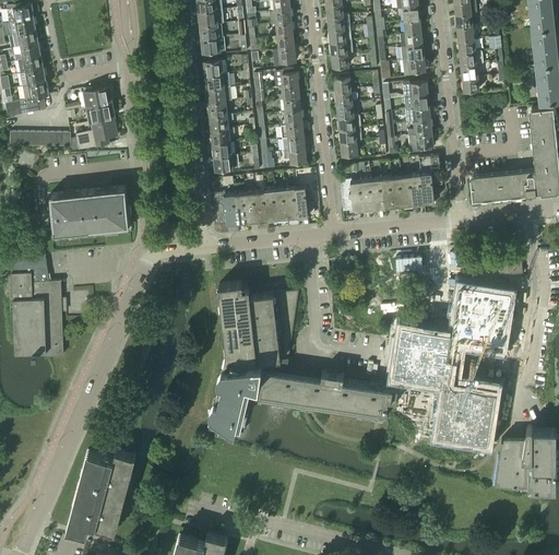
[(207,0),(197,1),(198,15),(216,13),(223,12),(221,0),(207,0)]
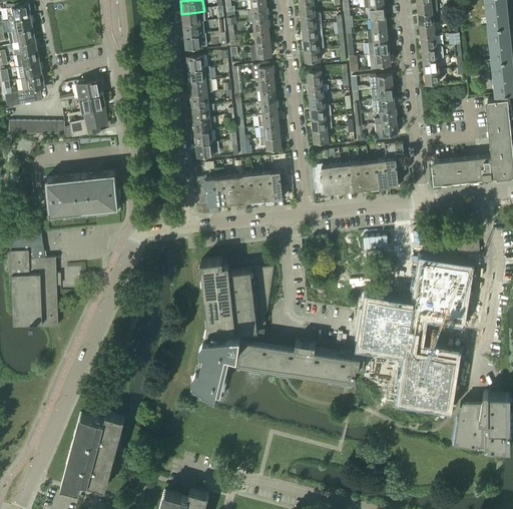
[(252,12),(267,11),(265,0),(257,0),(250,1),(252,12)]
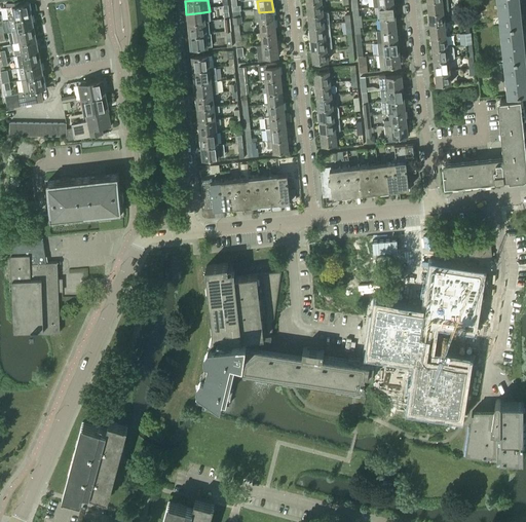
[(372,0),(373,11),(379,10),(393,8),(391,0),(372,0)]
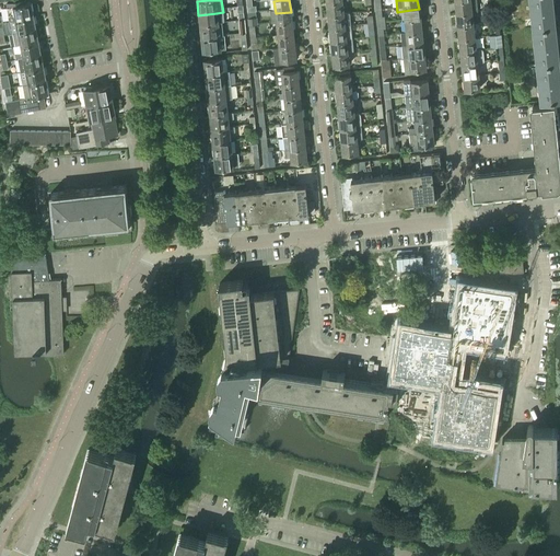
[(529,0),(533,32),(556,30),(552,0),(529,0)]
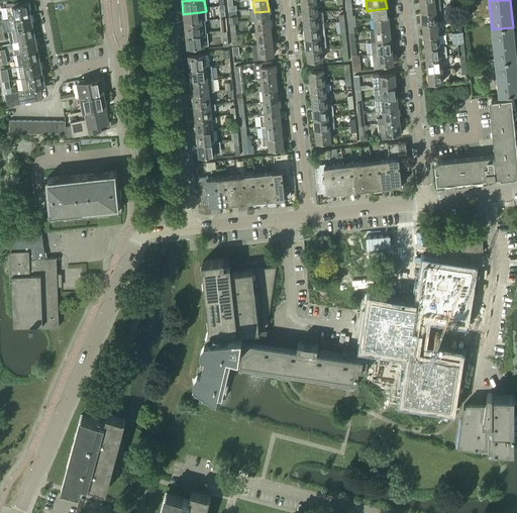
[(434,3),(420,4),(421,16),(435,15),(441,14),(440,2),(434,3)]
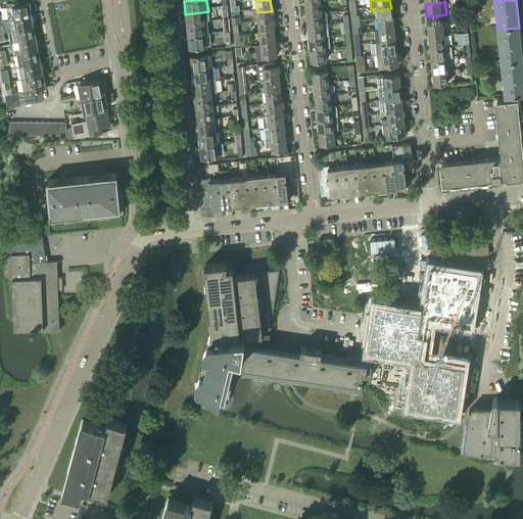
[(24,4),(7,7),(10,24),(32,18),(30,6),(25,7),(24,4)]
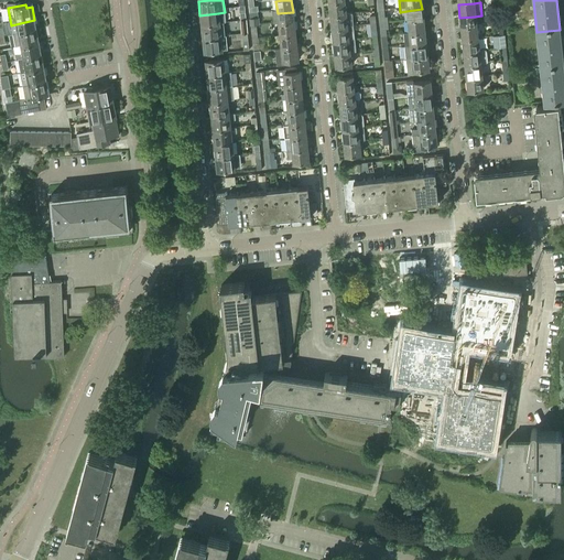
[(331,19),(346,18),(344,4),(328,7),(331,19)]
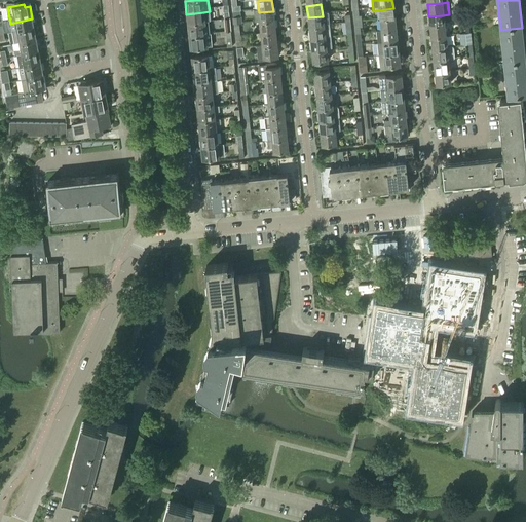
[(380,23),(395,21),(393,8),(379,10),(380,23)]
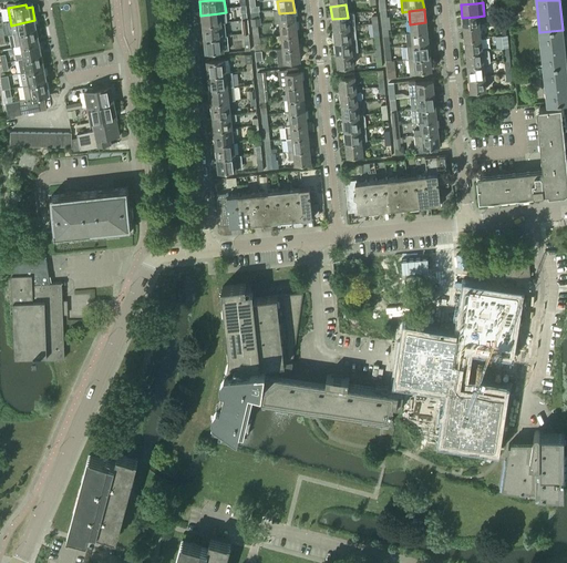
[(219,13),(200,16),(203,29),(222,27),(225,27),(227,27),(226,12),(219,13)]
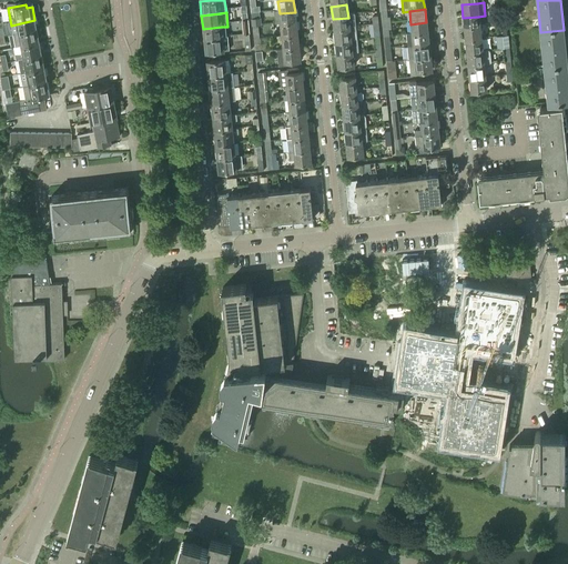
[(275,28),(281,27),(296,26),(295,12),(280,13),(274,14),(275,28)]
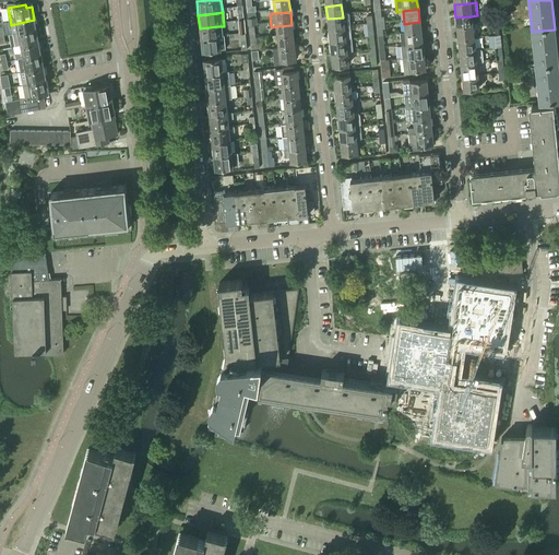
[(377,26),(384,26),(384,20),(381,21),(381,13),(375,14),(377,26)]
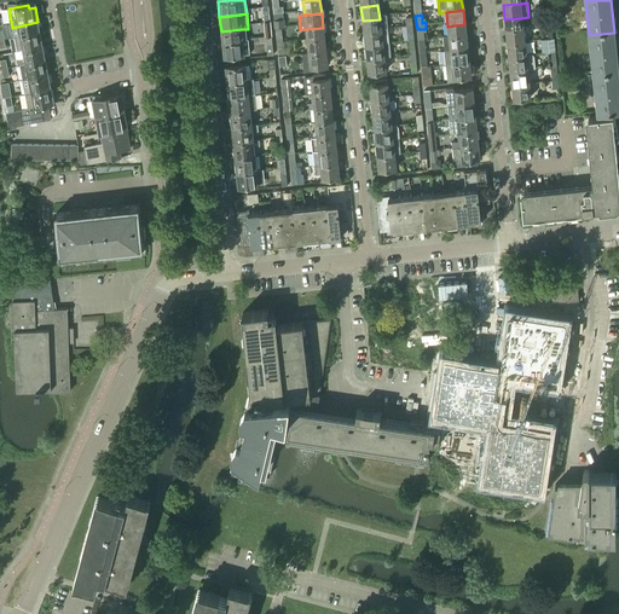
[(521,18),(504,19),(507,34),(522,33),(521,18)]
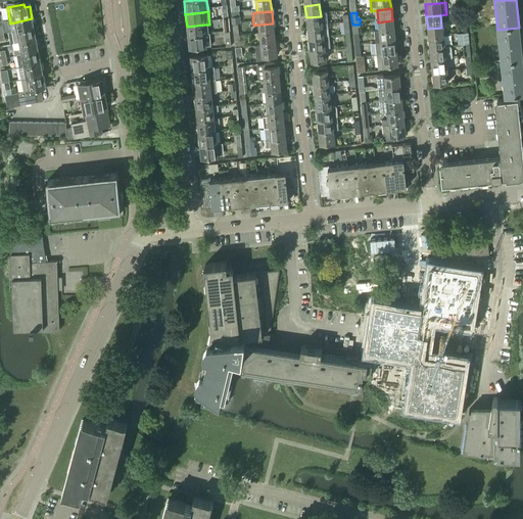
[(307,30),(322,29),(321,16),(306,17),(307,30)]
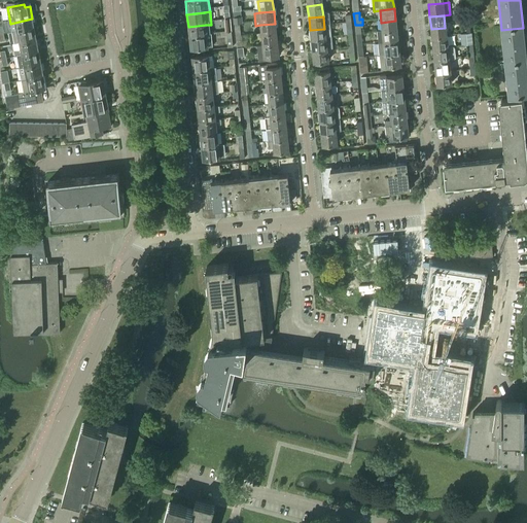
[(32,19),(10,24),(12,35),(35,31),(32,19)]
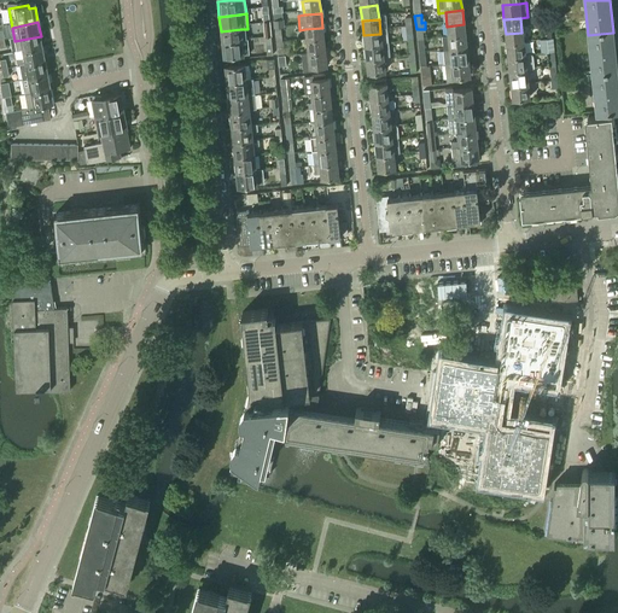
[(449,40),(465,39),(464,24),(447,27),(449,40)]
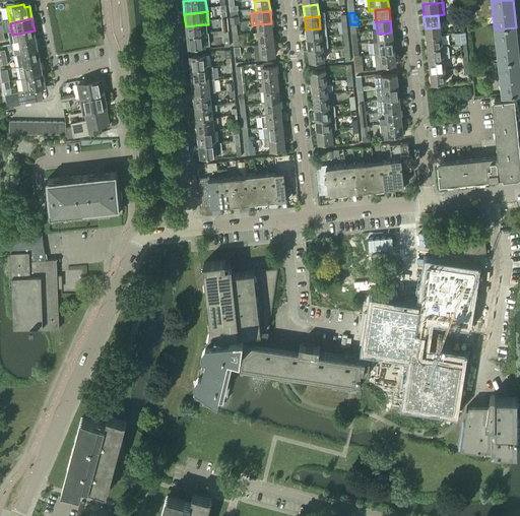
[(258,37),(272,36),(271,23),(257,24),(258,37)]
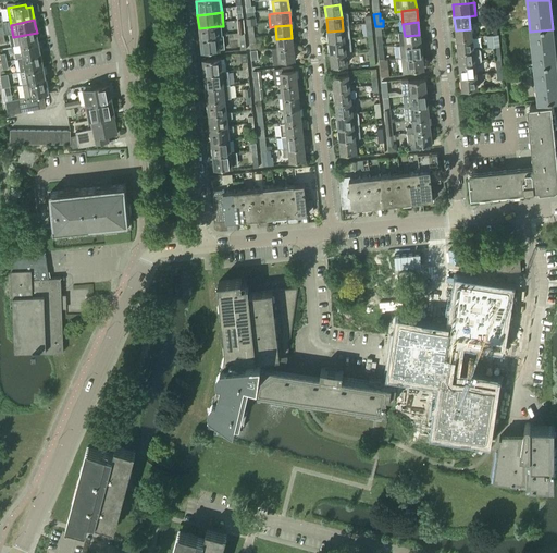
[(218,26),(199,28),(200,42),(219,40),(219,39),(222,39),(221,26),(218,26)]
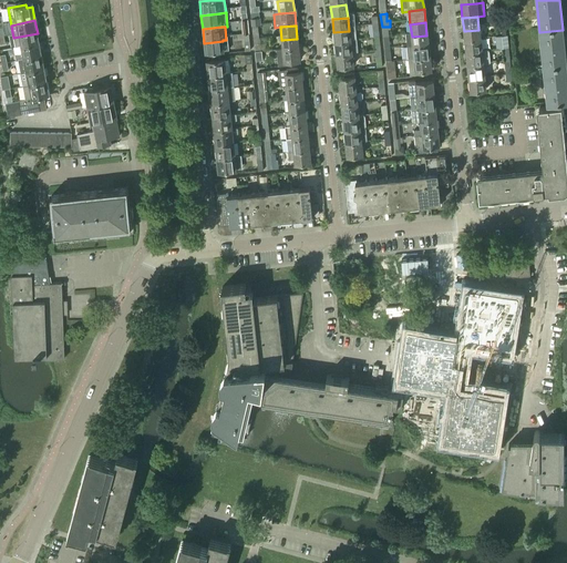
[(383,40),(389,40),(388,33),(391,33),(390,27),(382,27),(383,40)]
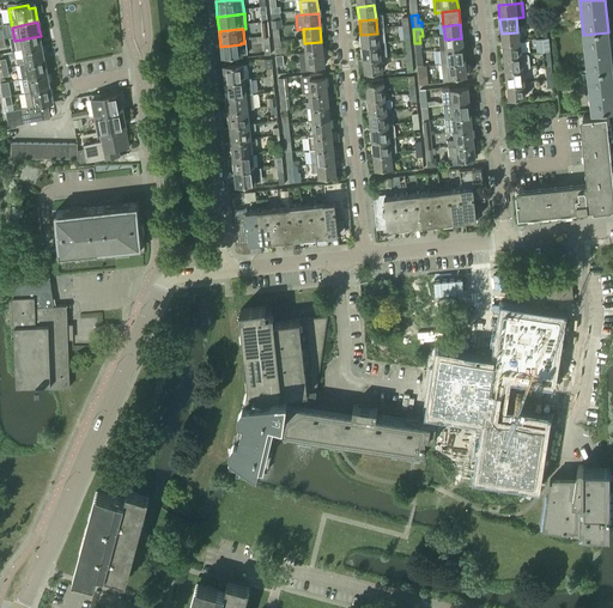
[(378,47),(386,47),(383,32),(377,34),(360,35),(362,49),(378,47)]
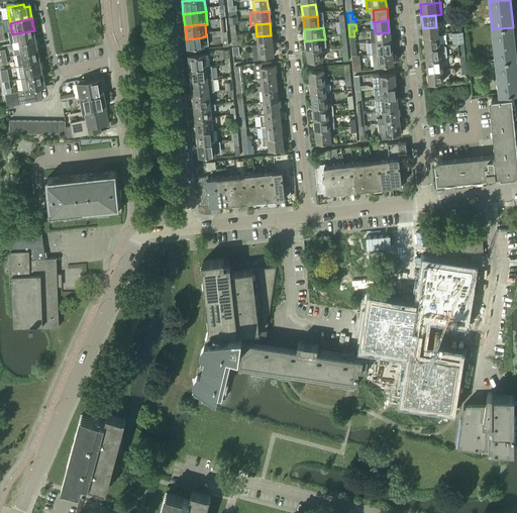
[(436,27),(423,28),(424,40),(438,38),(436,27)]
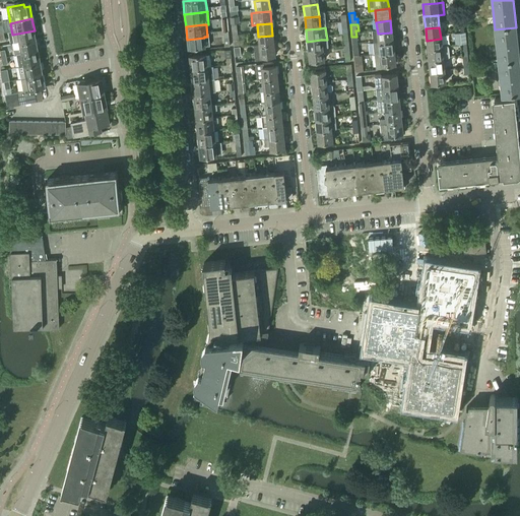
[(499,63),(519,61),(516,27),(495,29),(499,63)]
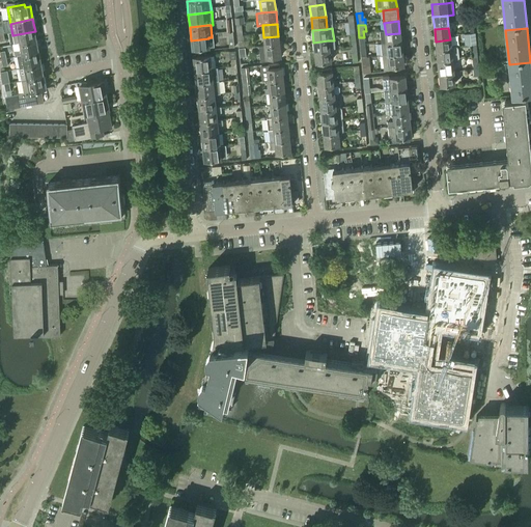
[(35,31),(12,35),(15,48),(20,47),(37,44),(35,31)]
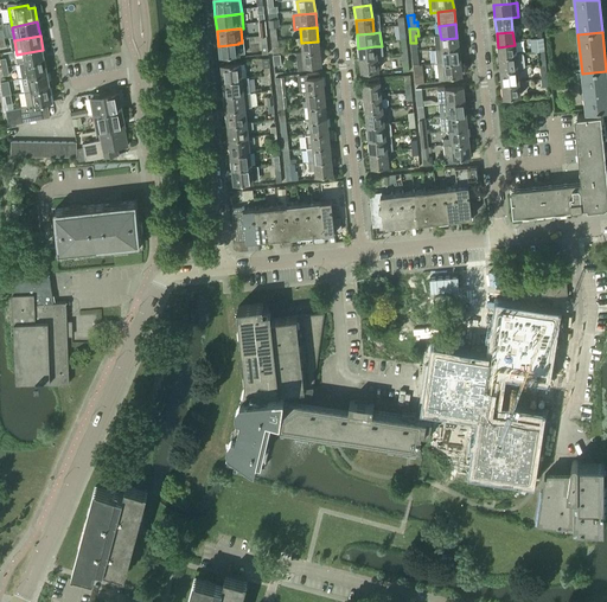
[(435,55),(458,52),(457,38),(441,39),(434,40),(435,55)]
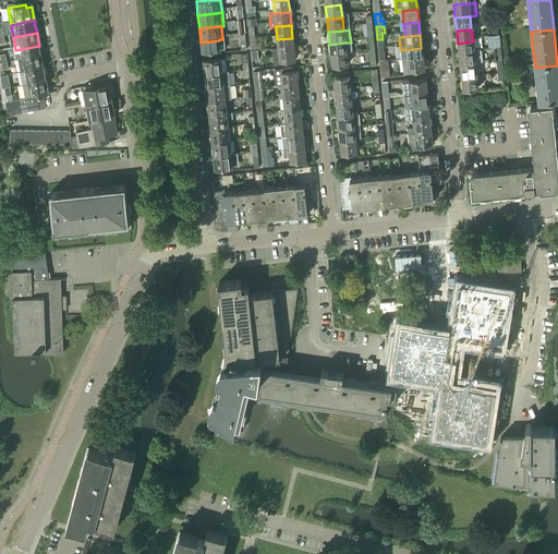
[(278,52),(293,50),(292,38),(277,39),(278,52)]
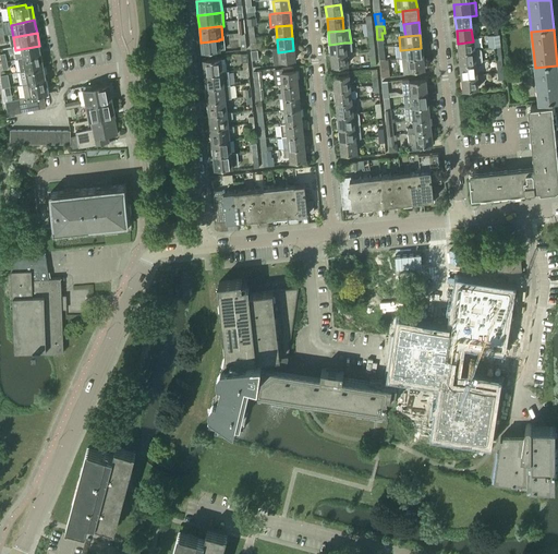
[(219,40),(201,43),(202,56),(220,53),(225,53),(223,39),(222,39),(219,39),(219,40)]
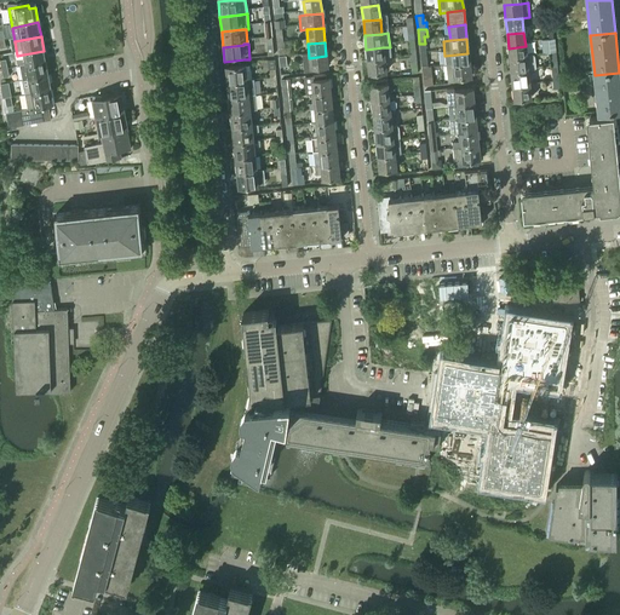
[(526,46),(509,49),(510,62),(527,61),(526,46)]
